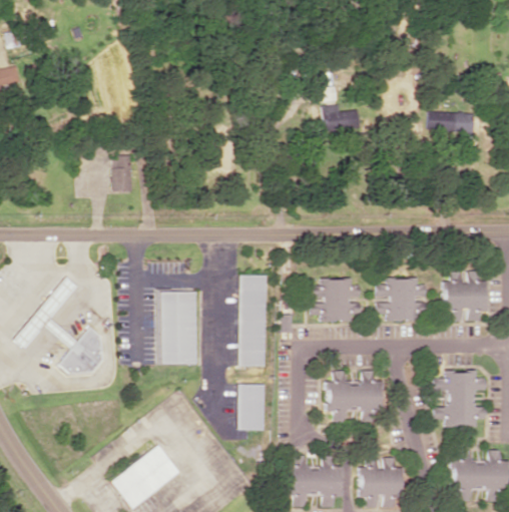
[(322,105),(323,129),(359,128),(358,109),(339,110),(339,104),(322,105)]
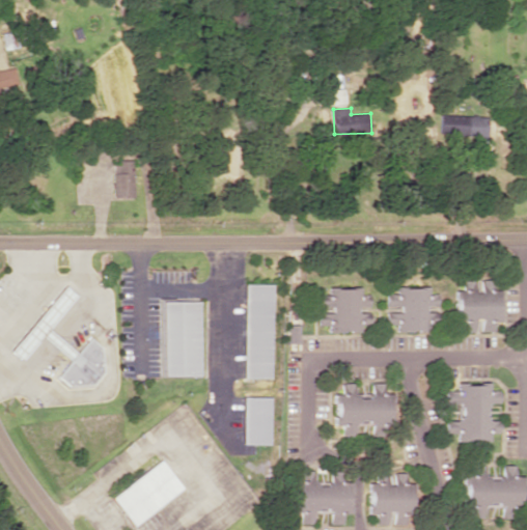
[(489,137),(490,117),(443,115),(442,135),(489,137)]
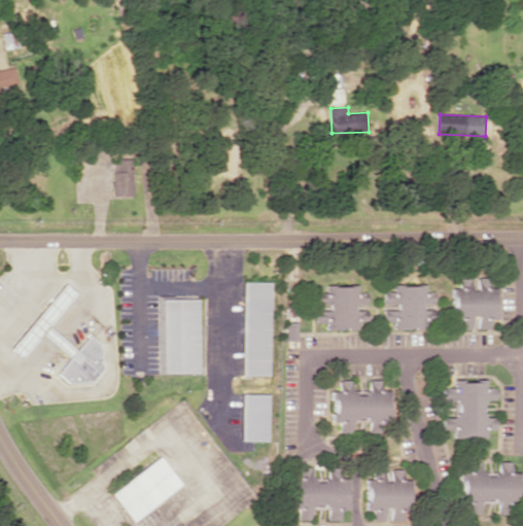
[(135,197),(135,159),(115,160),(115,197),(135,197)]
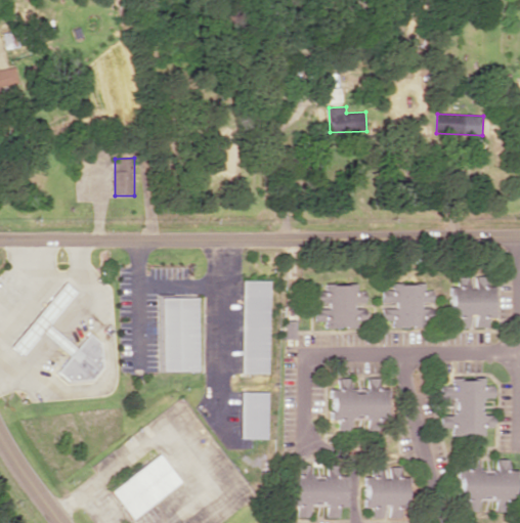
[(453,287),(453,328),(471,328),(471,314),(477,314),(477,328),(488,327),(488,317),(495,317),(495,286),(488,286),(488,276),(477,276),(477,289),(471,289),(471,277),(459,277),(459,287),(453,287)]
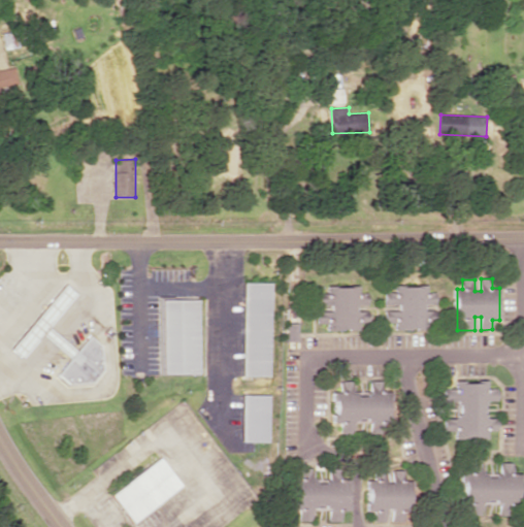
[(274,283),(247,283),(246,376),(273,376),(274,283)]
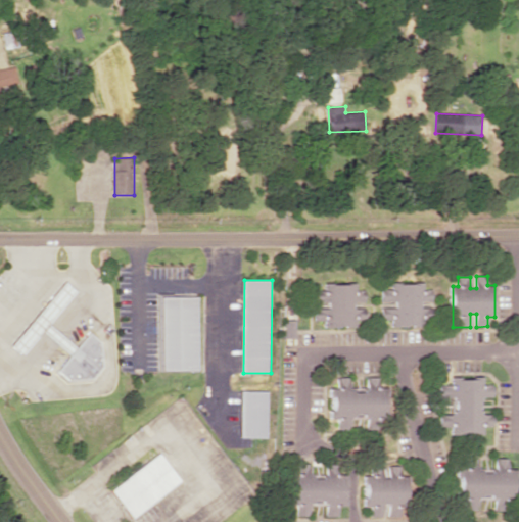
[(383,321),(394,322),(393,326),(424,326),(424,319),(433,319),(433,307),(422,307),(422,302),(433,302),(434,289),(424,289),(424,284),(393,283),(393,290),(383,290),(383,321)]
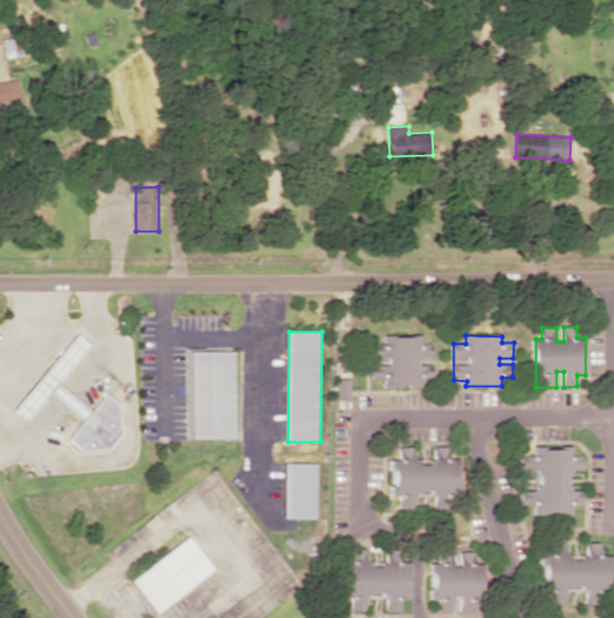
[(434,379),(434,342),(423,342),(423,336),(386,336),(386,344),(377,344),(377,380),(386,380),(386,387),(423,387),(423,379),(434,379)]
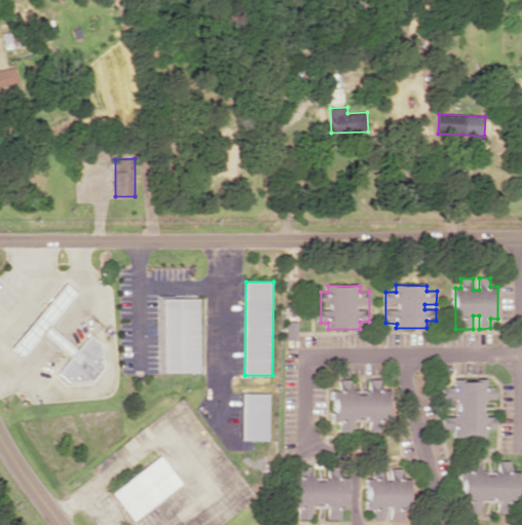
[(202,372),(201,298),(165,299),(165,373),(202,372)]
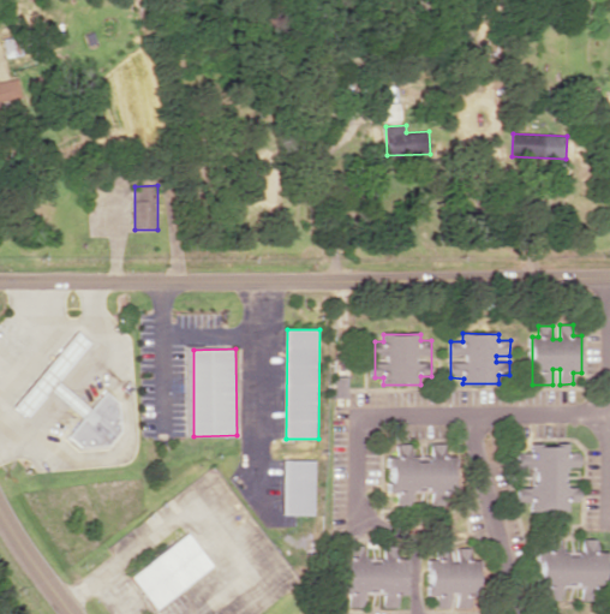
[(351,376),(338,376),(338,398),(351,399),(351,376)]
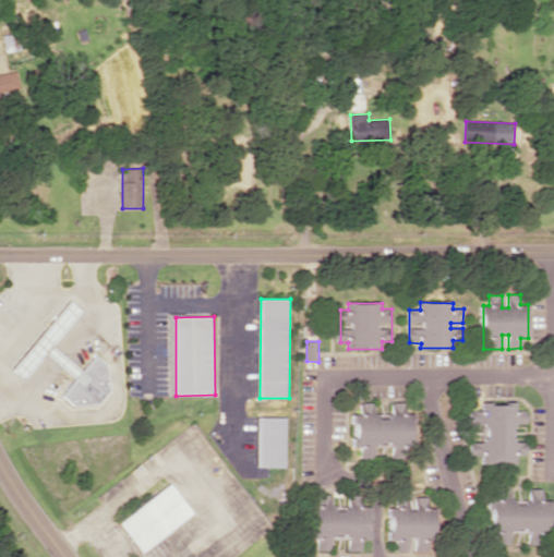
[(118,373),(96,355),(82,373),(77,368),(72,374),(77,378),(67,391),(88,409),(118,373)]
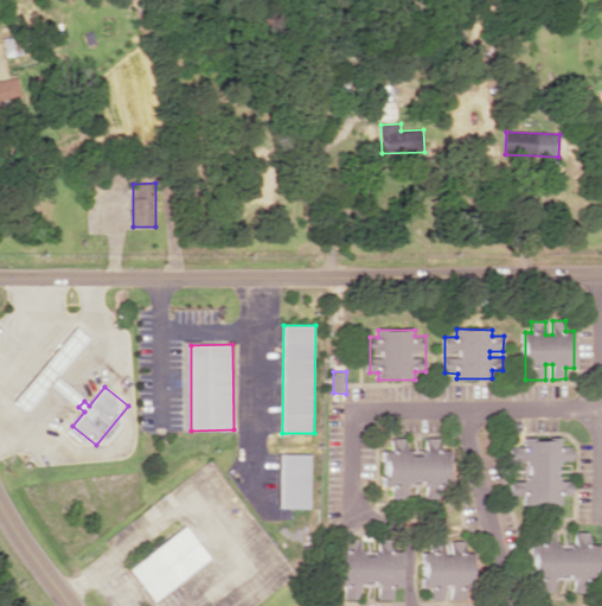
[(386,486),(395,486),(394,499),(409,499),(409,486),(429,486),(429,498),(440,498),(441,480),(449,480),(450,451),(441,451),(441,438),(428,438),(428,452),(408,452),(408,438),(394,438),(394,451),(386,451),(386,486)]
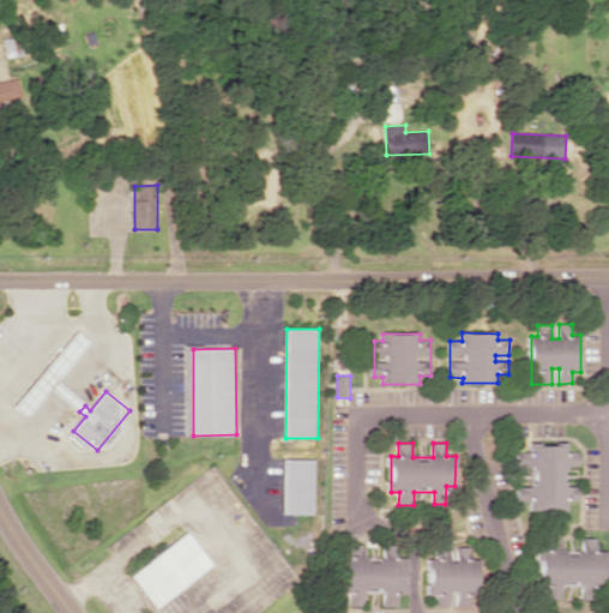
[(566,443),(530,443),(531,452),(518,452),(518,468),(531,468),(532,487),(519,487),(519,502),(531,502),(531,510),(567,509),(567,502),(579,502),(579,486),(565,487),(565,467),(579,466),(579,451),(567,451),(566,443)]
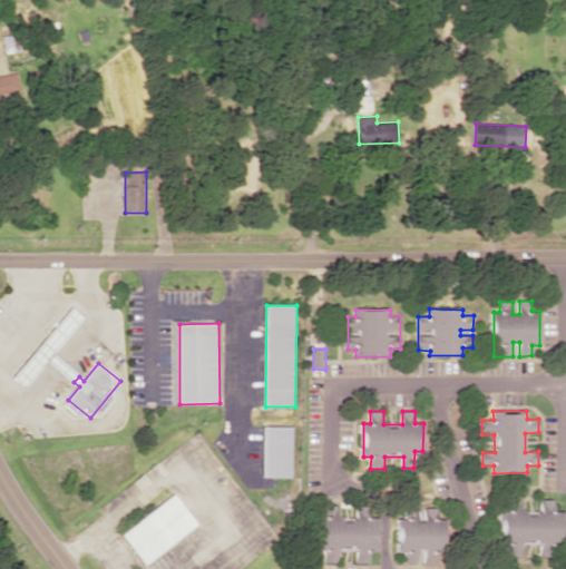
[(294,427),(264,427),(264,477),(294,478),(294,427)]
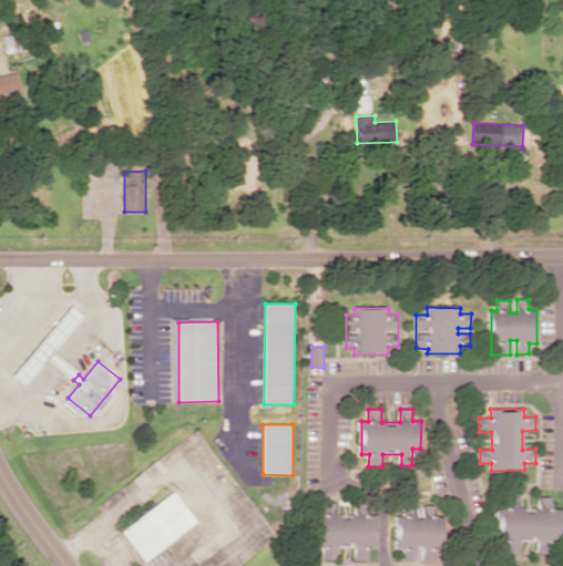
[(198,522),(175,492),(121,532),(144,562),(198,522)]
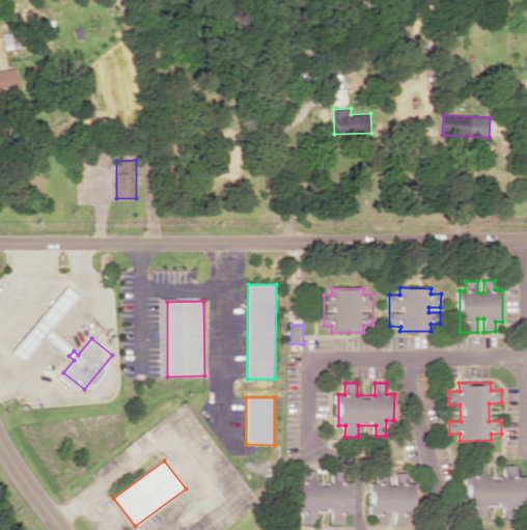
[(467,476),(468,505),(474,505),(474,518),(487,518),(487,507),(503,507),(503,519),(522,518),(521,476),(517,476),(517,466),(504,466),(504,477),(487,477),(487,466),(479,466),(479,476),(467,476)]
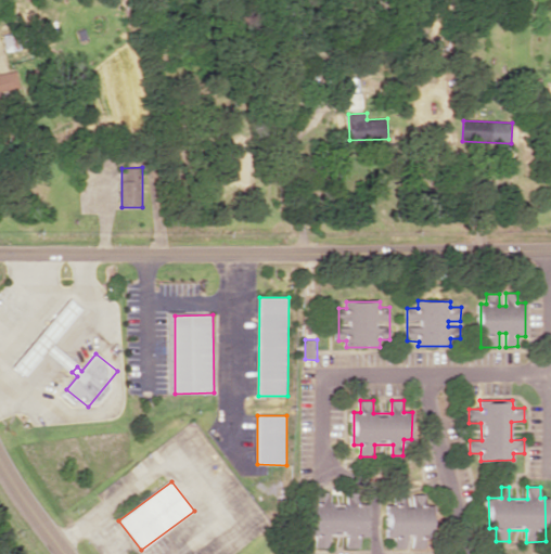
[(369,504),(361,504),(361,493),(349,493),(349,505),(331,505),(331,492),(317,492),(317,503),(311,503),(311,536),(317,536),(317,548),(330,548),(330,536),(348,537),(348,548),(361,548),(361,537),(369,537),(369,504)]
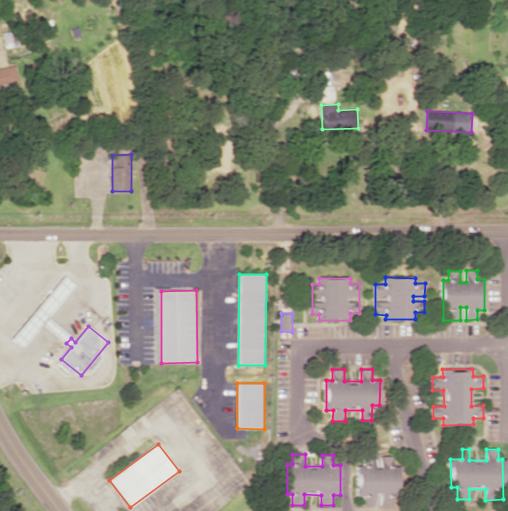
[(359,496),(364,496),(364,506),(376,506),(376,494),(381,494),(381,506),(398,506),(398,466),(395,466),(395,457),(365,457),(365,466),(359,466),(359,496)]
